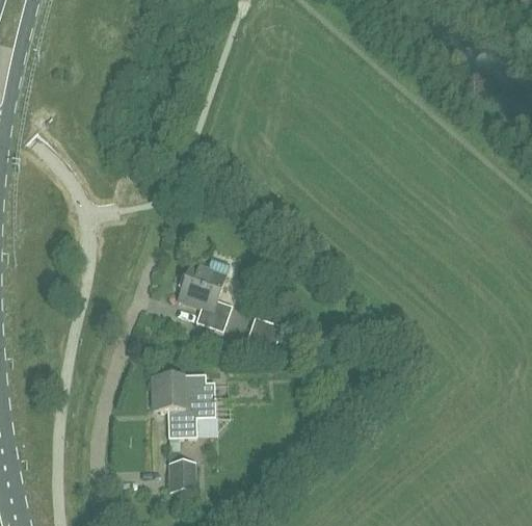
[(216,299),(224,277),(225,272),(192,261),(194,256),(193,256),(178,298),(179,299),(180,295),(202,303),(195,321),(222,331),(232,305),(216,299)]
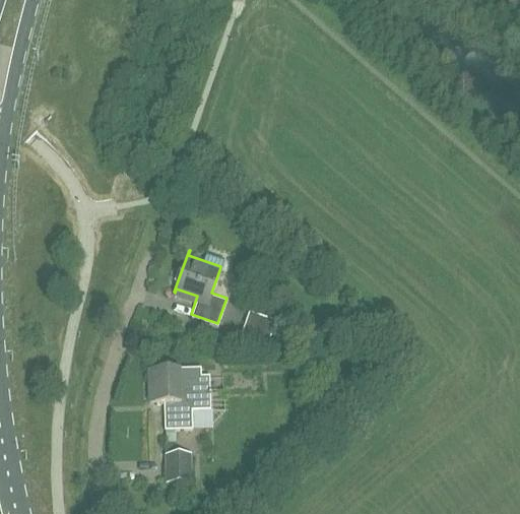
[(267,340),(275,318),(249,308),(241,331),(267,340)]
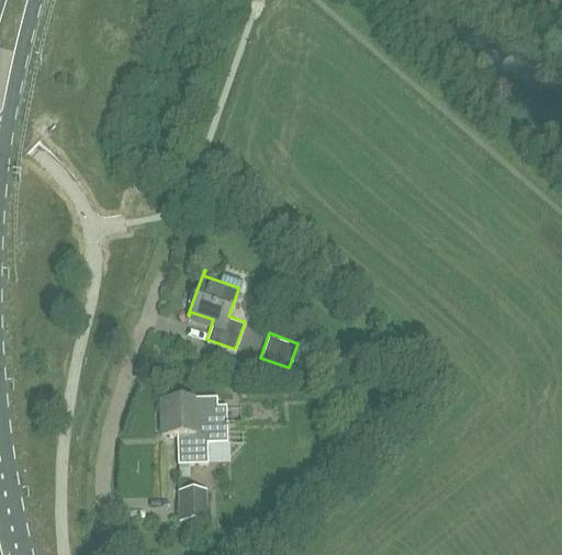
[(217,403),(216,394),(160,395),(161,432),(177,431),(178,461),(208,460),(206,439),(221,439),(225,437),(227,432),(226,401),(217,403)]
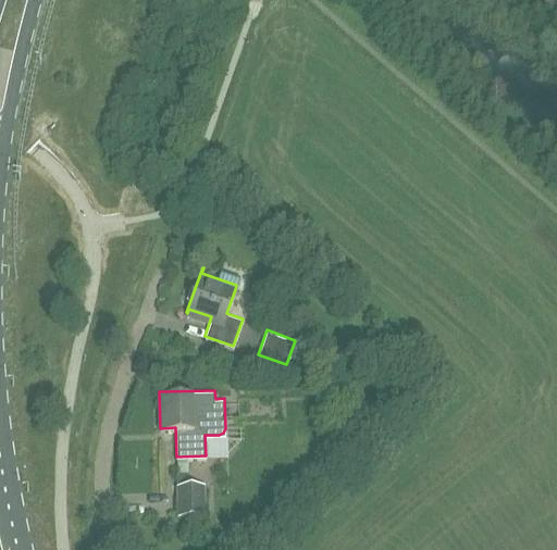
[(177,513),(205,512),(203,482),(176,482),(177,513)]
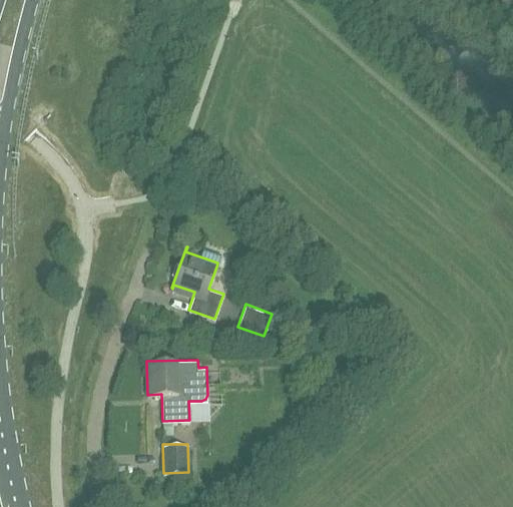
[(207,496),(215,505),(228,494),(220,485),(207,496)]
